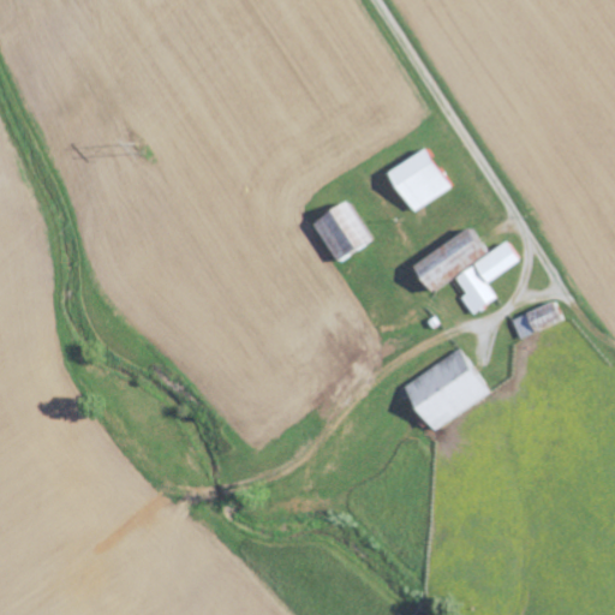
[(416,212),(452,187),(427,148),(390,173),(416,212)]
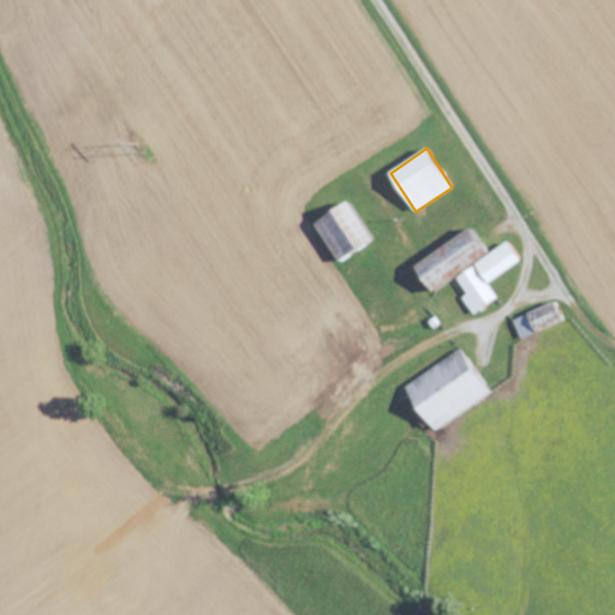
[(339,261),(372,239),(348,201),(314,222),(339,261)]
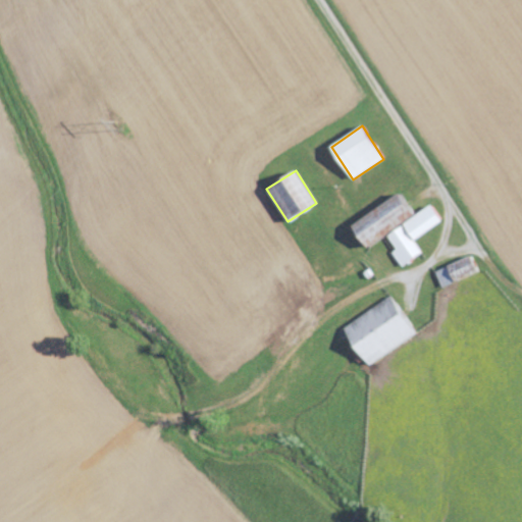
[(353,223),(367,247),(387,233),(397,249),(394,251),(402,265),(422,253),(414,240),(440,223),(430,206),(414,216),(401,195),(353,223)]
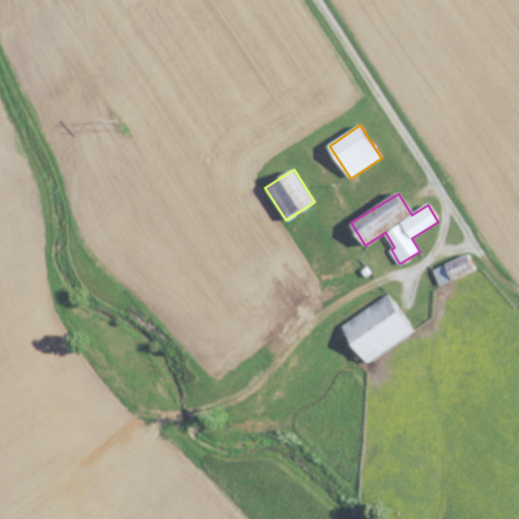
[(474,270),(467,254),(433,269),(439,284),(474,270)]
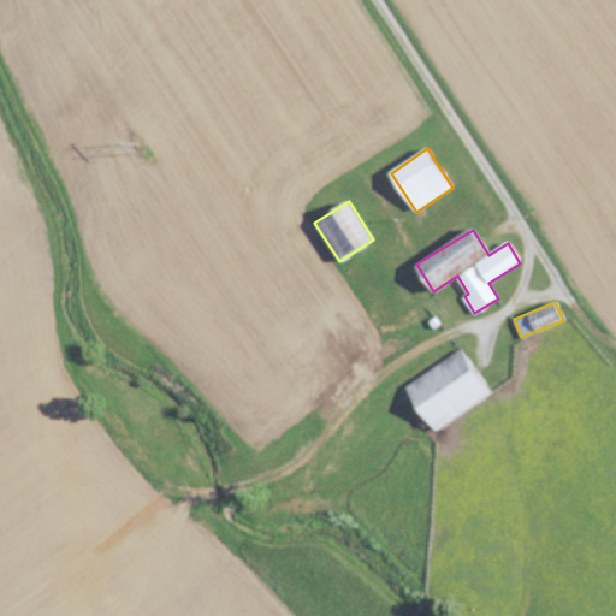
[(491,395),(463,350),(406,385),(433,430),(491,395)]
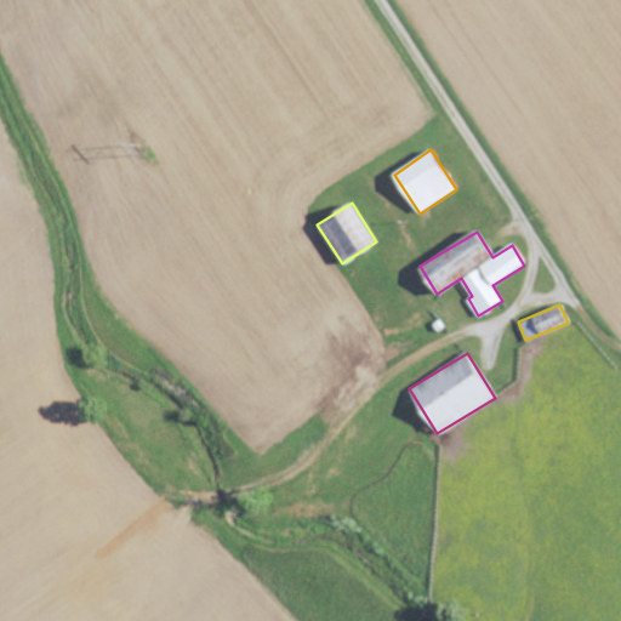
All buildings are outlined.
